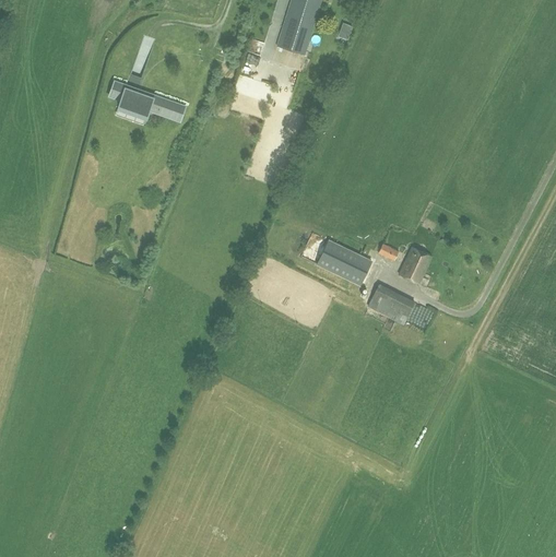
[(302,54),(317,0),(286,0),(274,45),(302,54)]
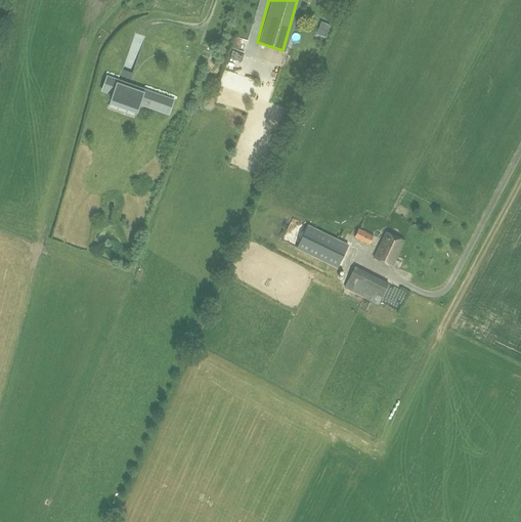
[(135,31),(123,67),(132,70),(144,34),(135,31)]
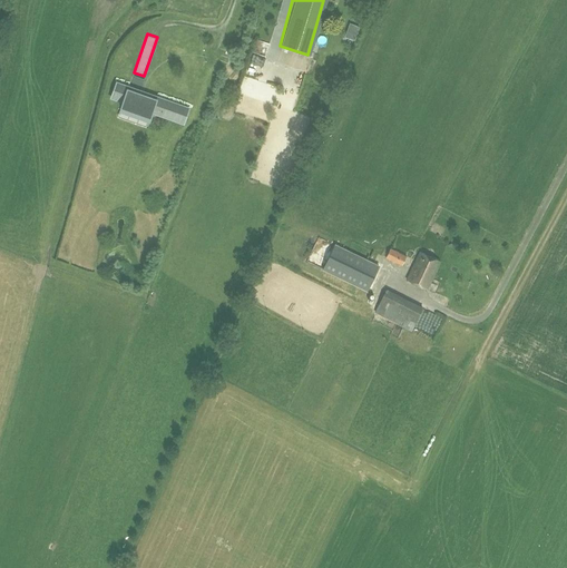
[(179,121),(186,105),(114,79),(107,97),(119,100),(117,107),(146,117),(148,111),(179,121)]
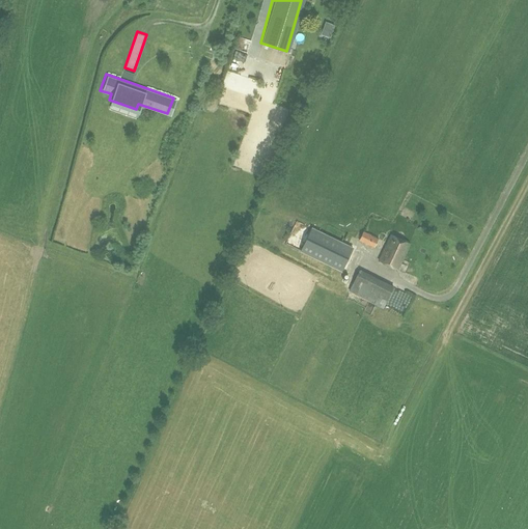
[(351,246),(309,226),(298,248),(340,268),(351,246)]
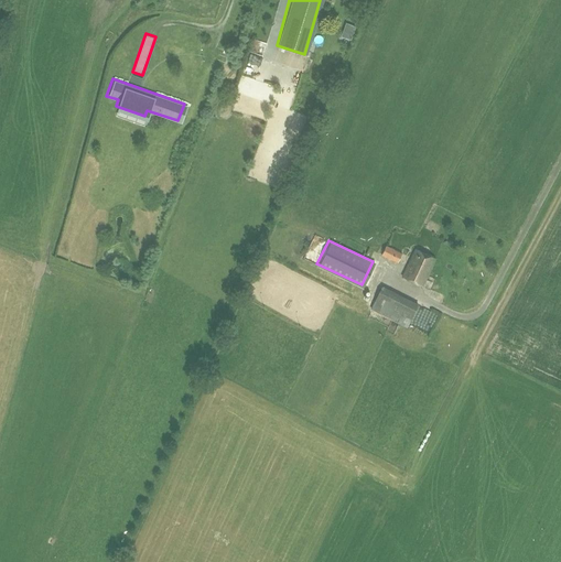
[(395,261),(398,251),(384,245),(378,254),(395,261)]
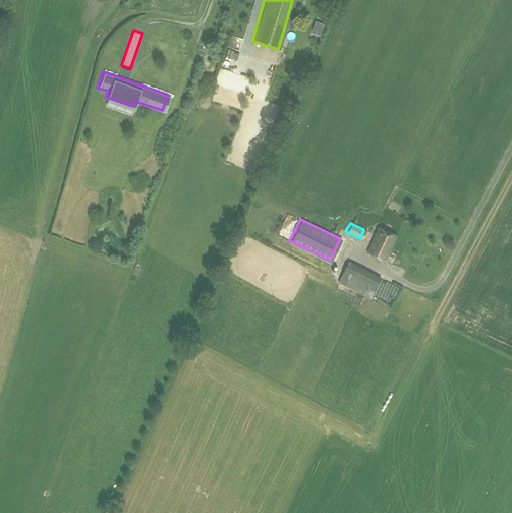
[(382,261),(394,235),(376,226),(364,251),(382,261)]
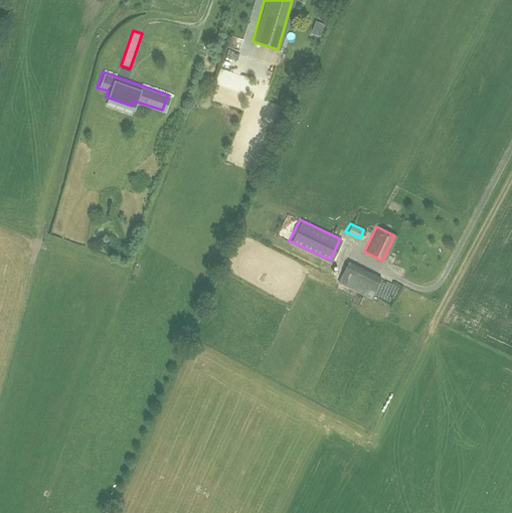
[(372,289),(378,276),(346,260),(335,281),(355,291),(359,283),(372,289)]
